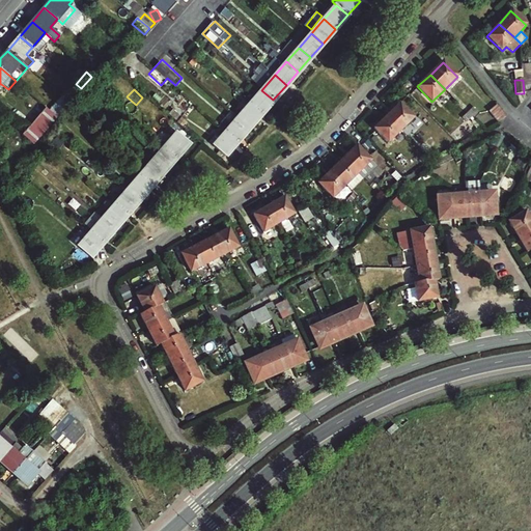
[(273,100),(261,90),(258,94),(250,104),(261,113),(273,100)]
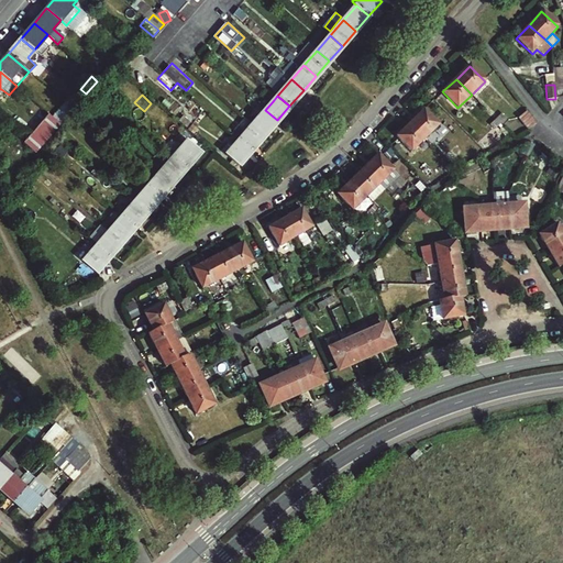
[(264,135),(277,120),(265,110),(252,125),(264,135)]
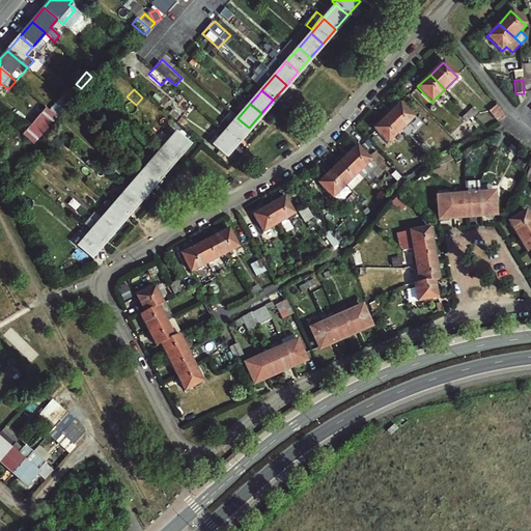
[(399,104),(387,116),(401,131),(414,119),(399,104)]
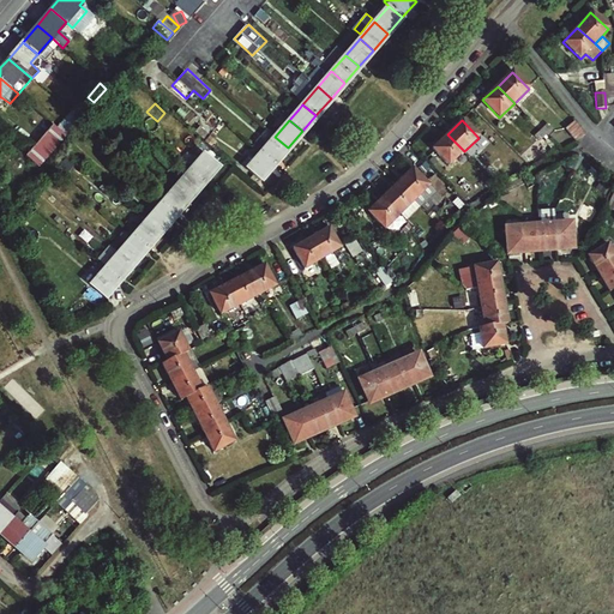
[(583,136),(572,122),(563,130),(575,144),(583,136)]
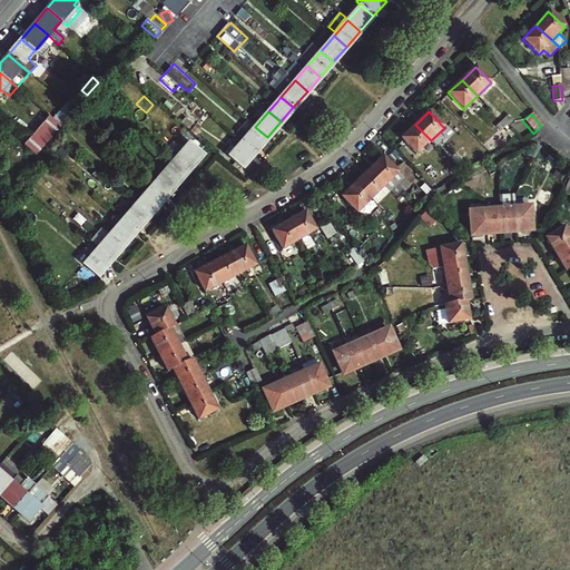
[(49,115),(30,137),(25,145),(36,154),(61,125),(49,115)]
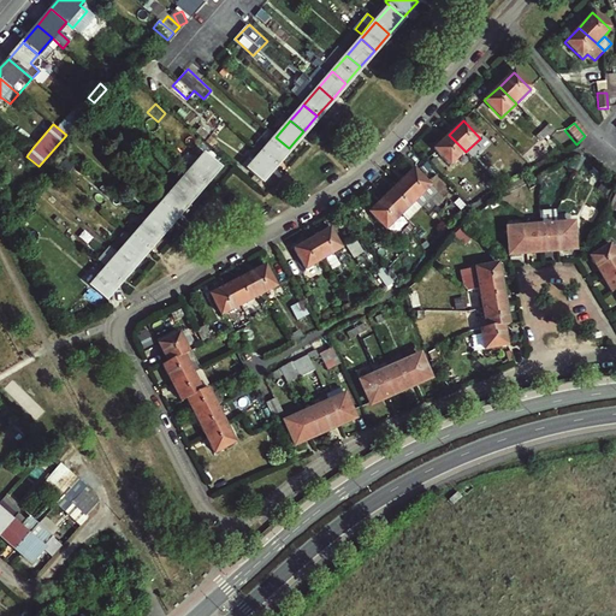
[(549,124),(542,131),(546,135),(552,129),(549,124)]
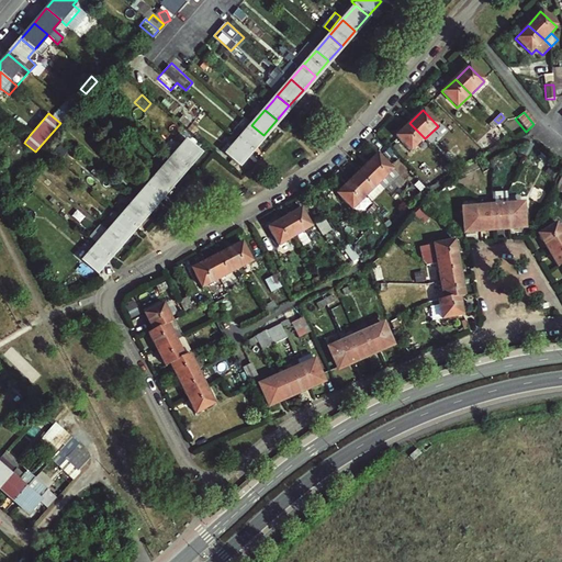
[(487,133),(498,123),(494,120),(484,128),(487,133)]
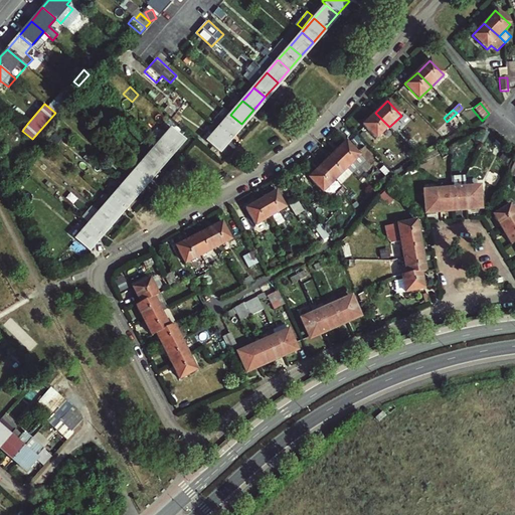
[(377,139),(389,127),(375,113),(363,125),(377,139)]
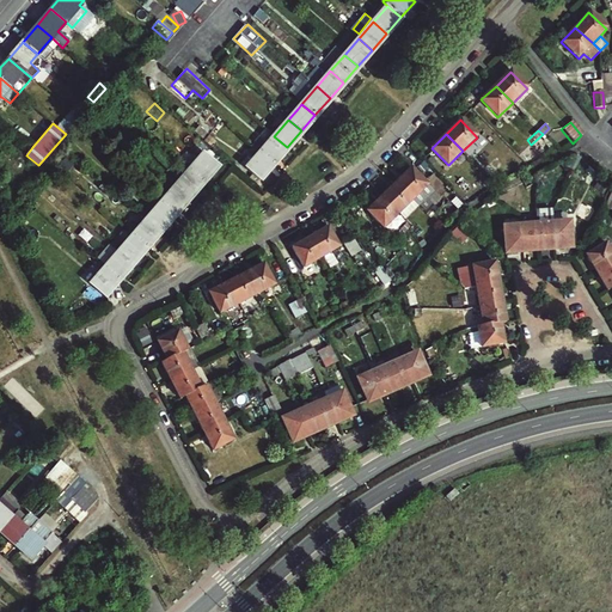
[(273,164),(287,147),(274,136),(259,152),(273,164)]
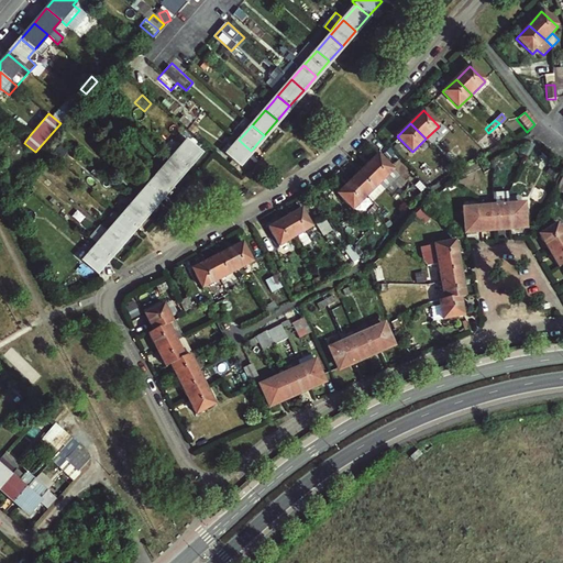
[(490,139),(483,140),(484,148),(493,147),(490,139)]
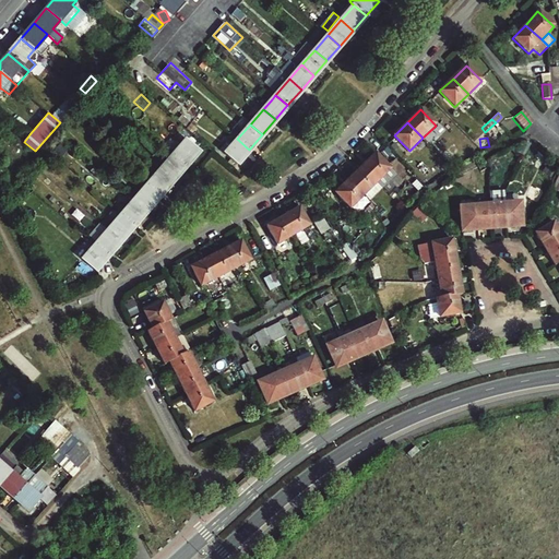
[(249,150),(237,139),(224,154),(236,164),(249,150)]
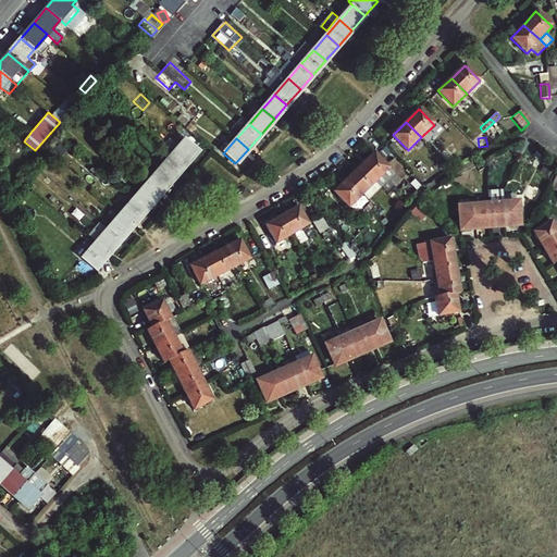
[(197,151),(185,140),(172,156),(184,165),(197,151)]
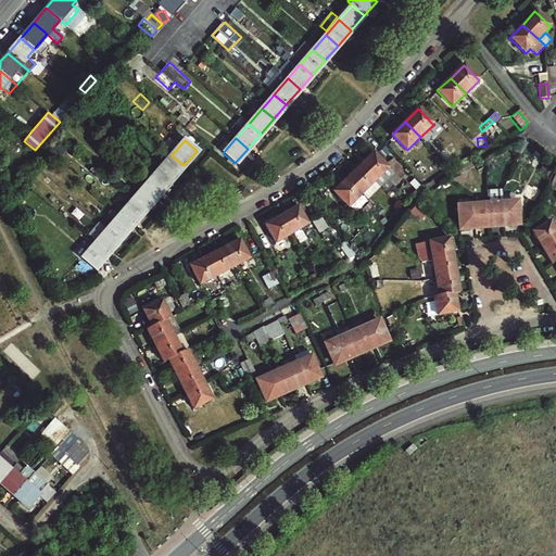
[(459,149),(445,162),(449,165),(452,168),(459,164),(455,160),(463,152),(459,149)]
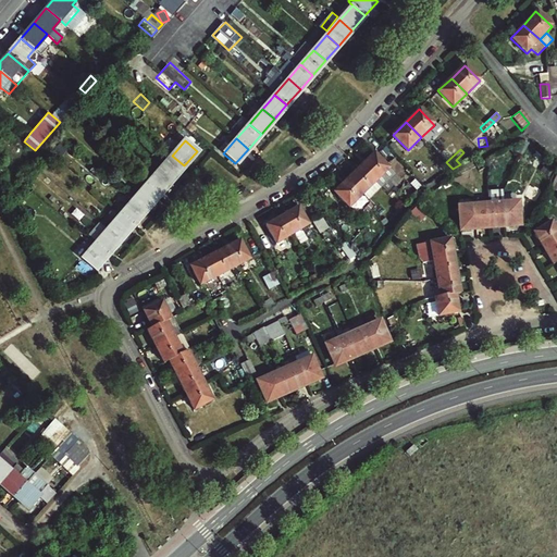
[(540,157),(533,151),(530,155),(535,161),(540,157)]
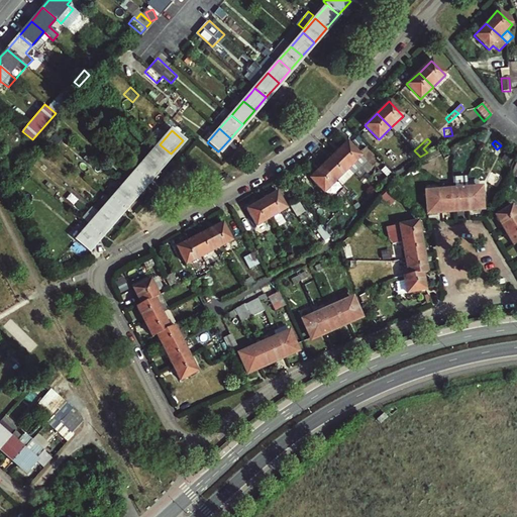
[(333,156),(347,170),(360,157),(346,142),(333,156)]
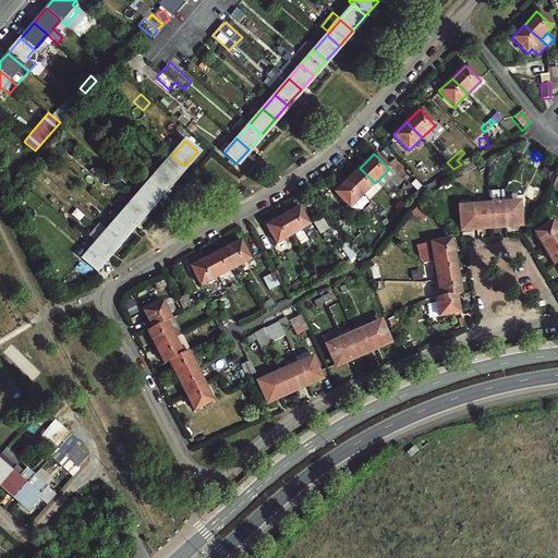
[(184,166),(172,156),(159,170),(172,181),(184,166)]
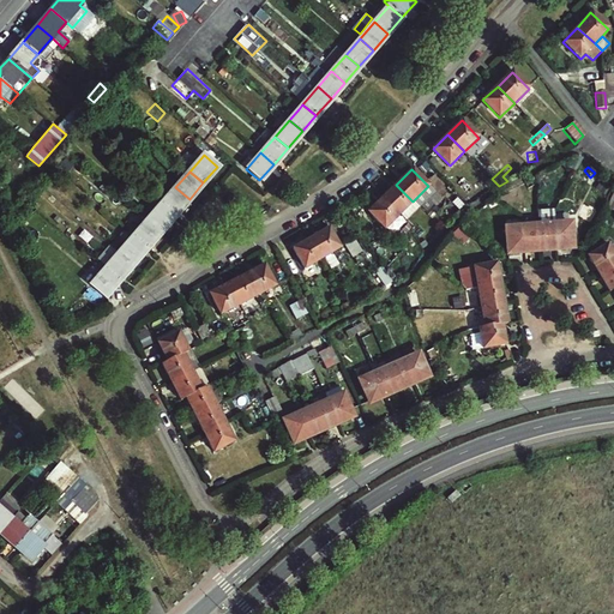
[(0,187),(10,182),(5,173),(0,175),(0,187)]
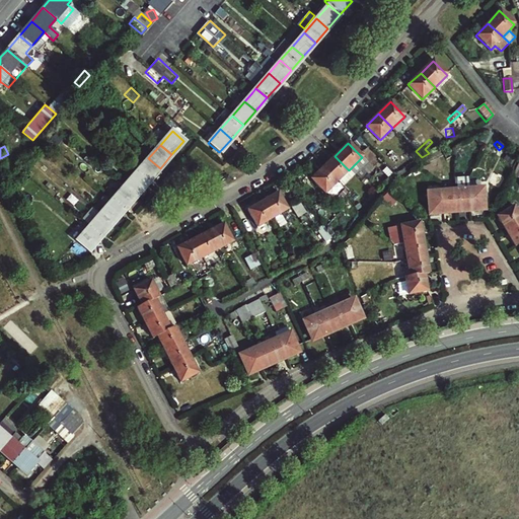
[(459,152),(456,147),(449,151),(451,156),(459,152)]
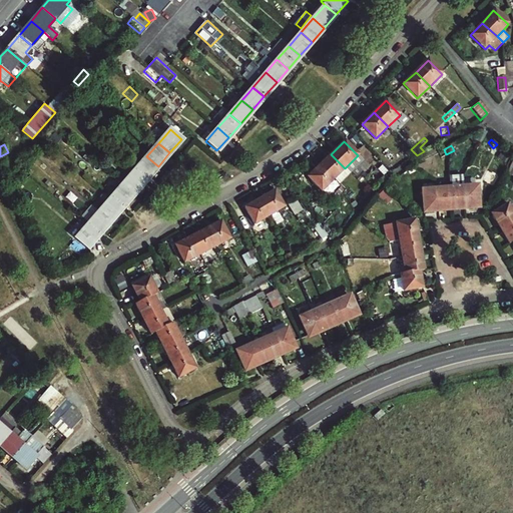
[(411,149),(405,154),(408,158),(414,152),(411,149)]
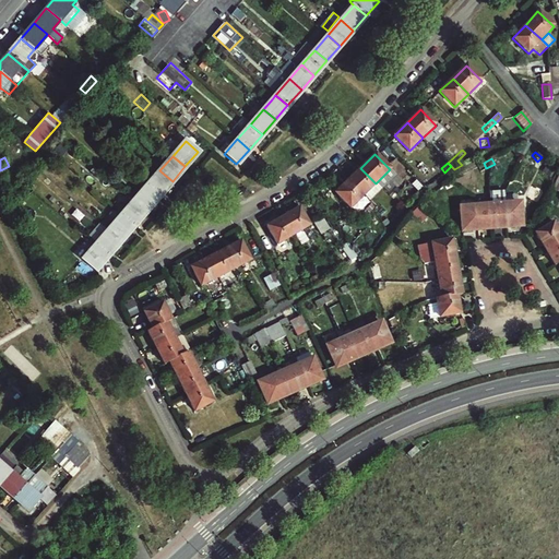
[(484,163),(477,166),(480,171),(486,168),(484,163)]
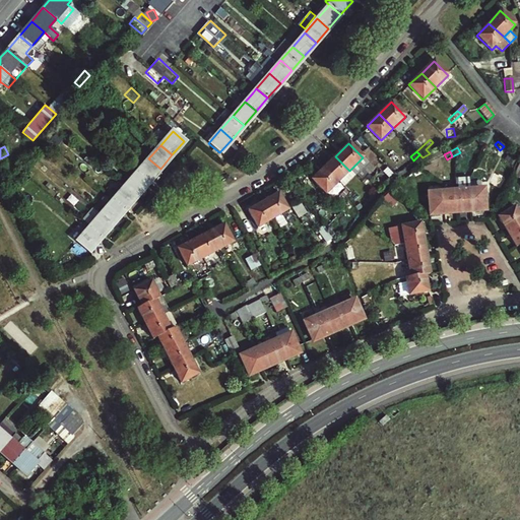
[(393,152),(387,157),(395,166),(401,161),(393,152)]
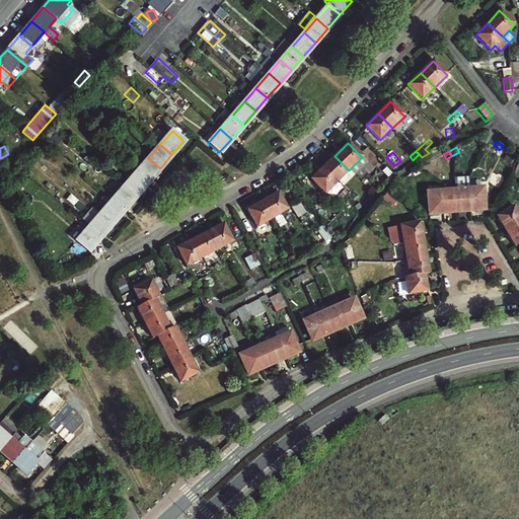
[(337,182),(349,170),(335,156),(322,168),(337,182)]
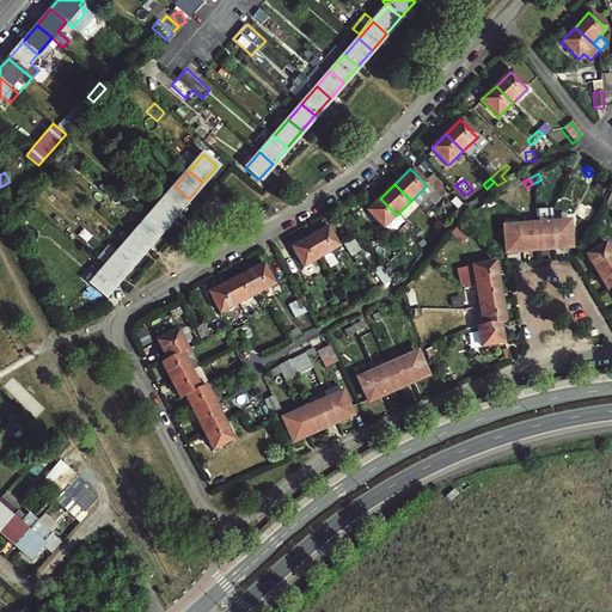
[(175,187),(160,202),(175,214),(189,199),(175,187)]
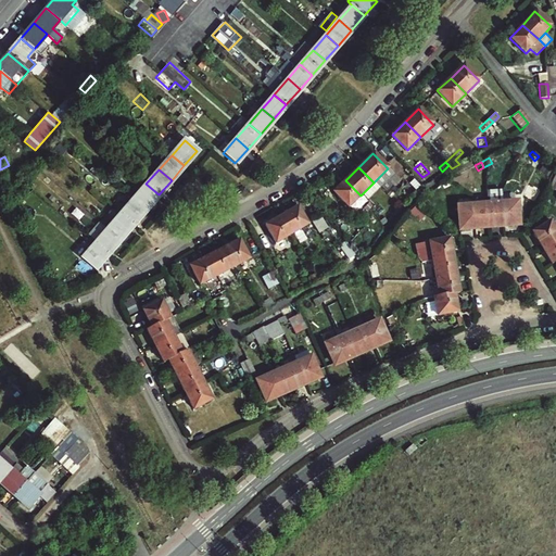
[(555,176),(554,175),(545,191),(552,194),(555,186),(555,176)]
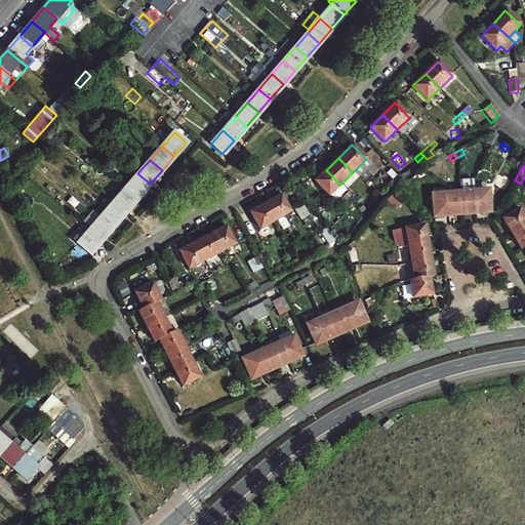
[(340,185),(326,170),(315,182),(329,196),(340,185)]
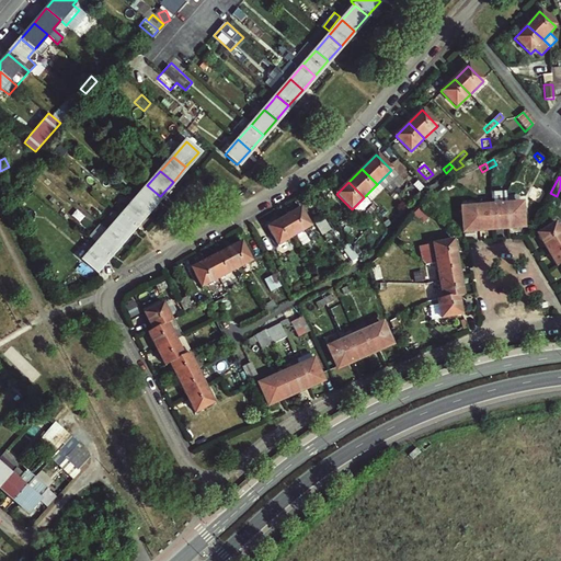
[(147,185),(134,201),(147,212),(160,196),(147,185)]
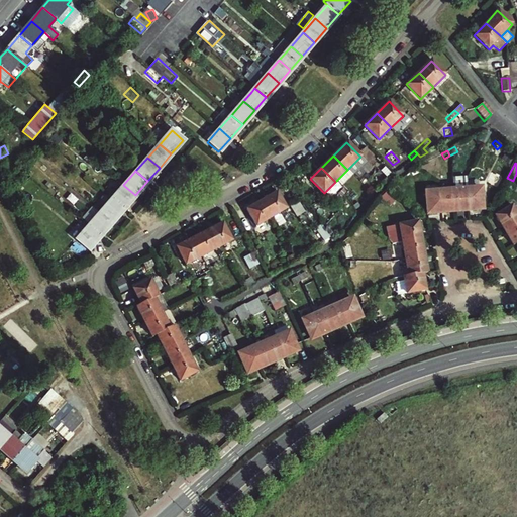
[(455,185),(481,184),(481,175),(454,176),(455,185)]
